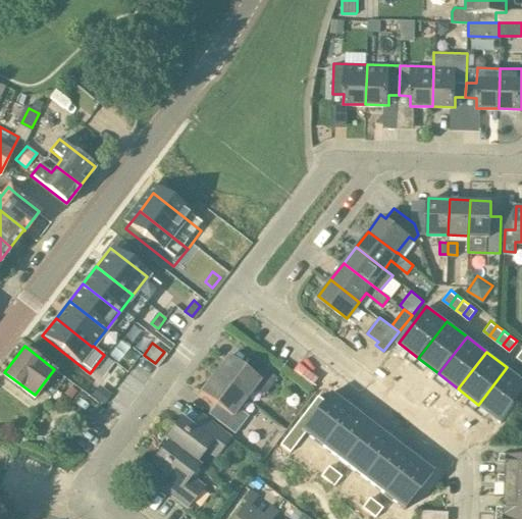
[(228,354),(214,372),(246,396),(253,386),(263,395),(277,375),(259,362),(252,371),(228,354)]
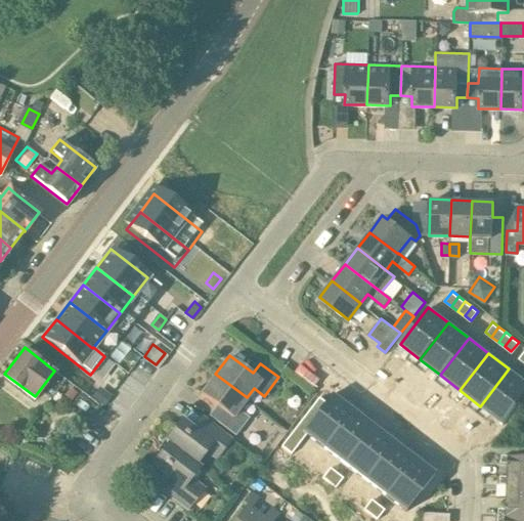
[(523,390),(523,381),(509,368),(480,406),(500,422),(523,390)]
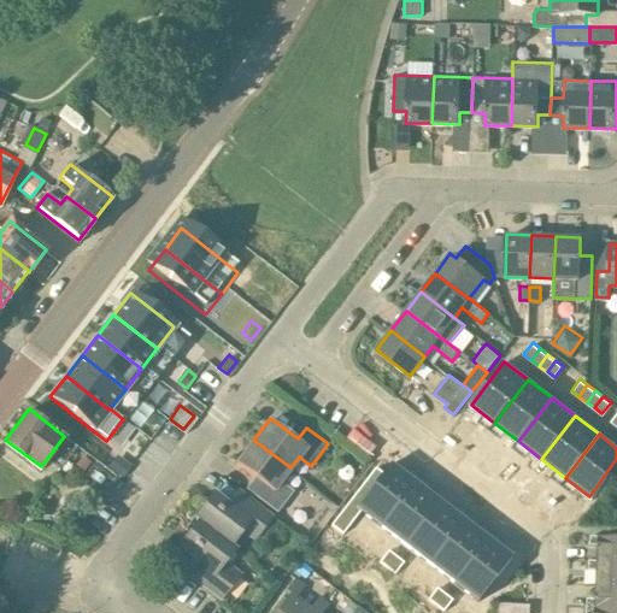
[(291,467),(253,440),(238,461),(265,482),(256,495),(277,512),(294,489),(281,479),(291,467)]
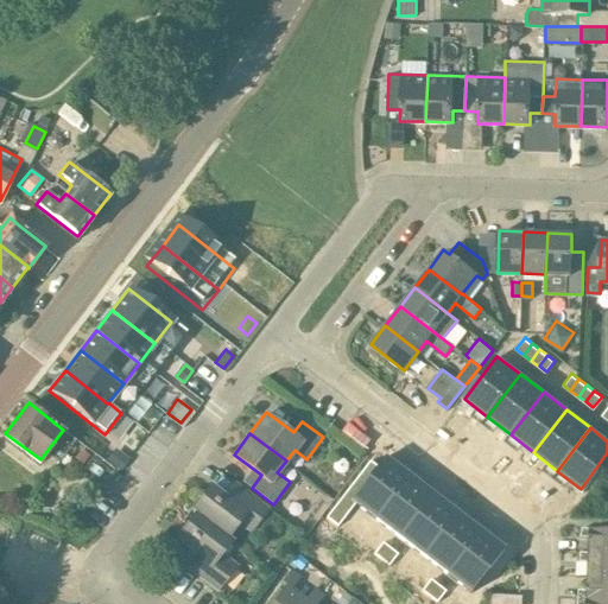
[(82,449),(76,456),(83,462),(89,455),(82,449)]
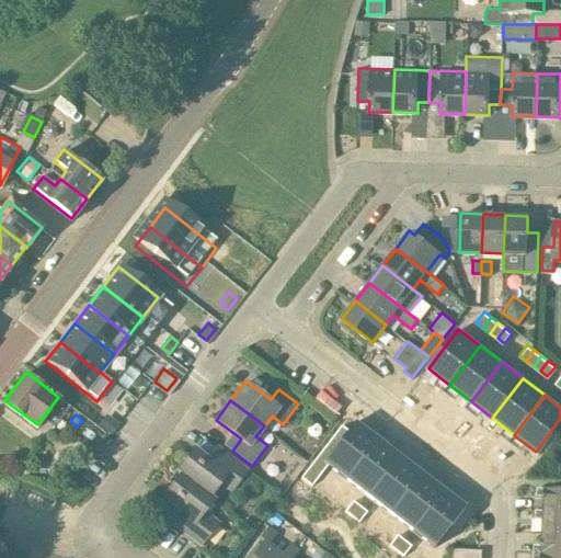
[(103,416),(98,423),(109,432),(115,424),(103,416)]
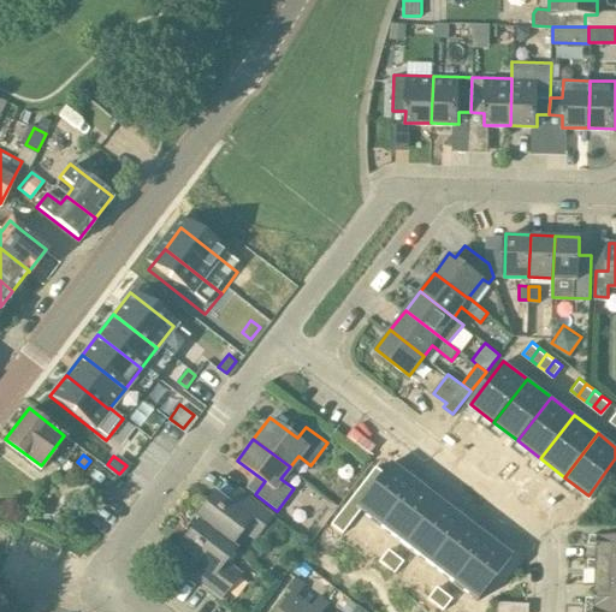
[(412,480),(388,462),(381,471),(372,482),(363,494),(355,505),(359,509),(378,523),(412,480)]
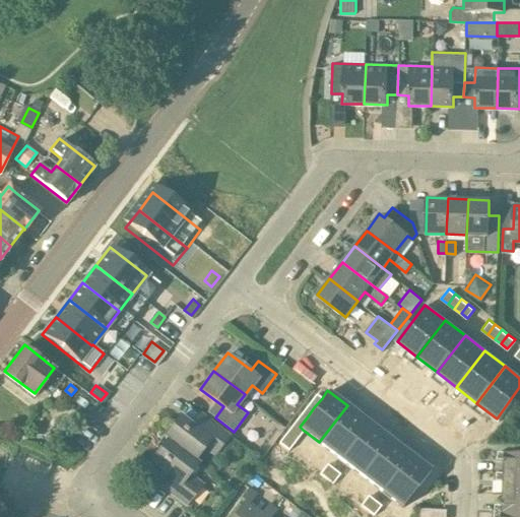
[(308,402),(314,407),(322,398),(315,393),(308,402)]
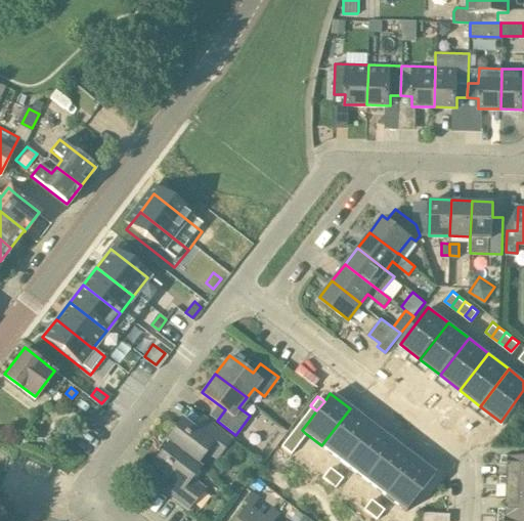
[(303,416),(309,421),(316,410),(310,405),(303,416)]
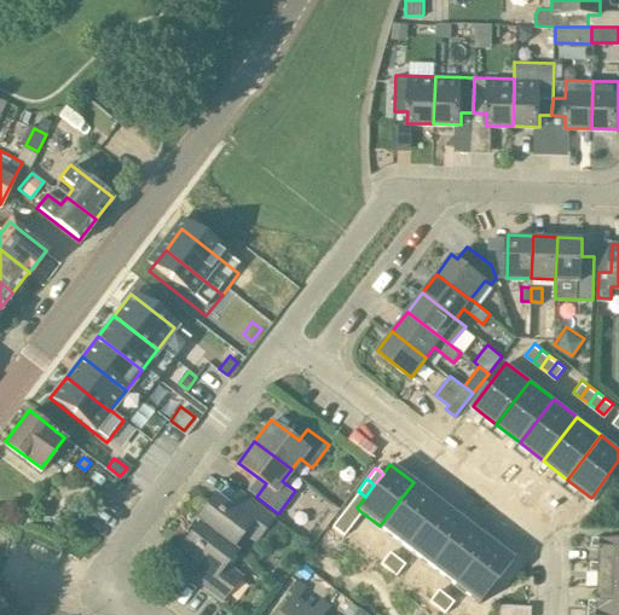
[(438,500),(414,482),(380,526),(404,544),(438,500)]
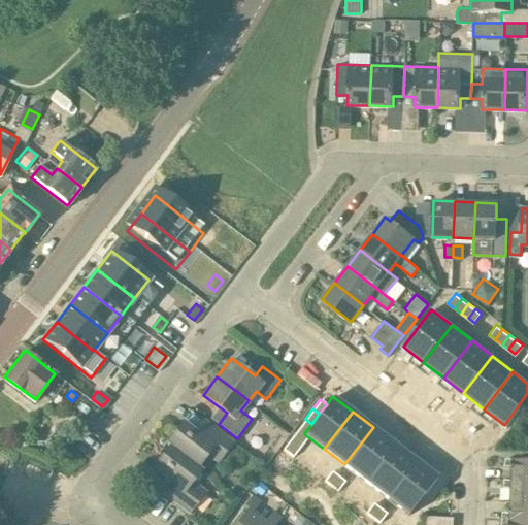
[(170,445),(198,465),(208,452),(218,460),(223,453),(232,460),(241,448),(232,441),(233,440),(204,419),(195,430),(183,421),(167,441),(170,445)]
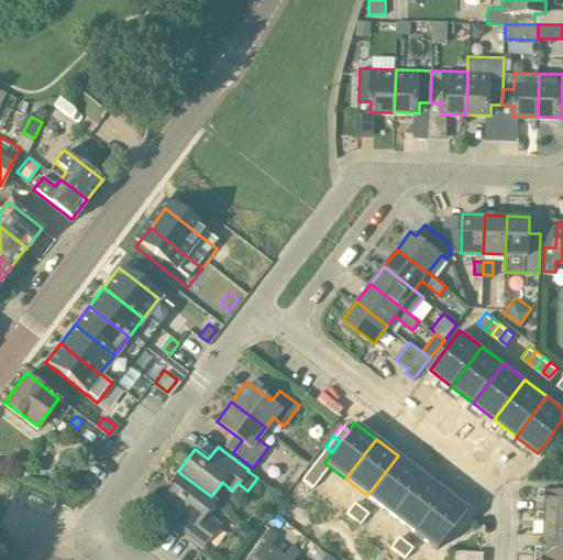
[(317,457),(324,462),(332,452),(326,447),(317,457)]
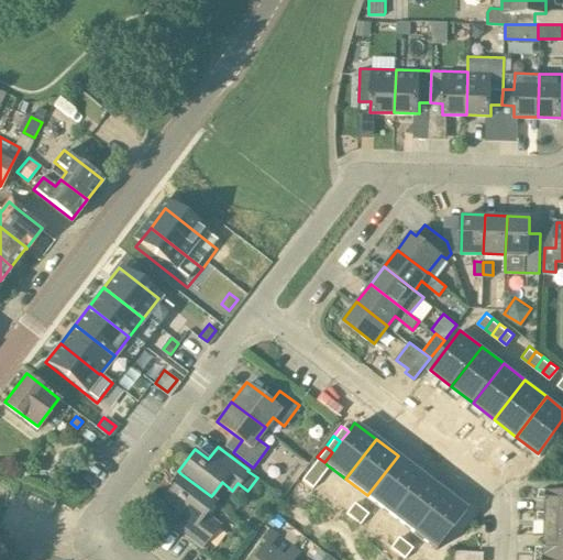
[(419,472),(398,456),(367,495),(389,512),(419,472)]
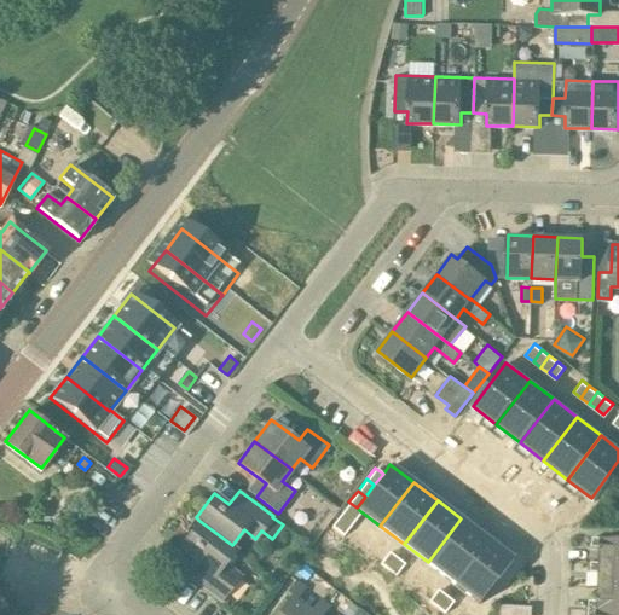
[(354,518),(360,511),(348,502),(342,510),(354,518)]
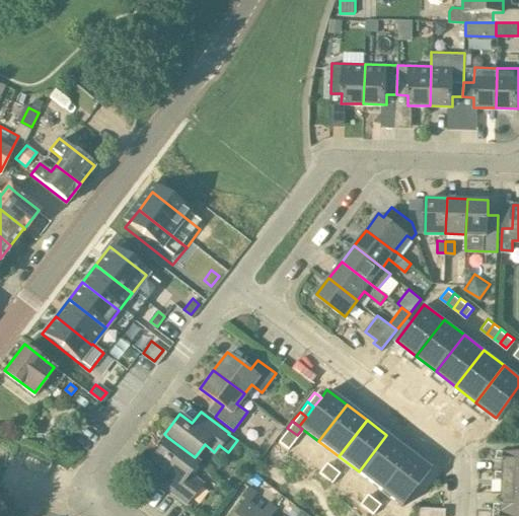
[(292,441),(297,435),(287,428),(283,434),(292,441)]
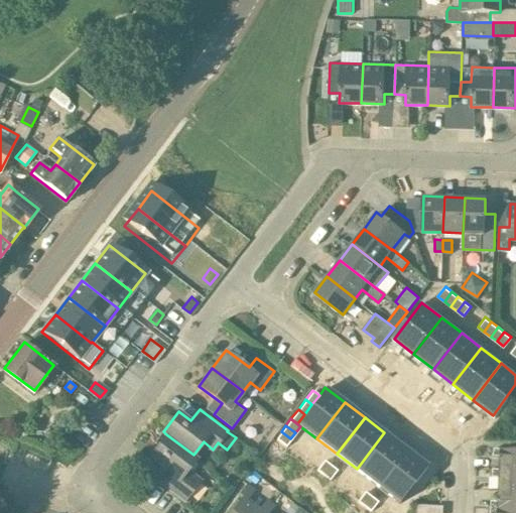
[(285,445),(290,438),(281,431),(276,437),(285,445)]
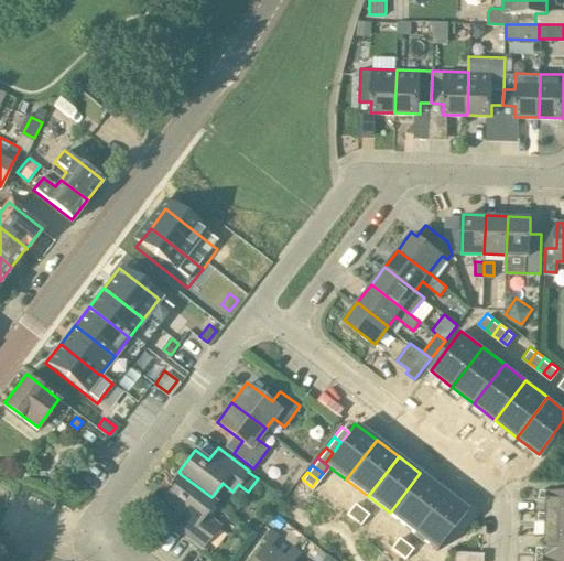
[(442,489),(420,473),(390,513),(411,530),(442,489)]
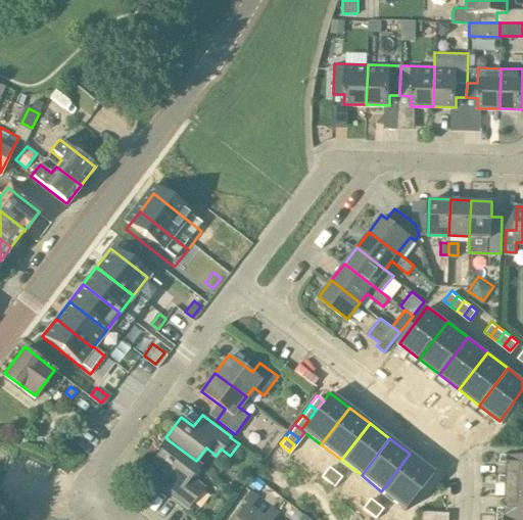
[(170,475),(160,487),(188,508),(204,487),(190,476),(199,464),(196,461),(169,440),(152,461),(164,470),(170,475)]
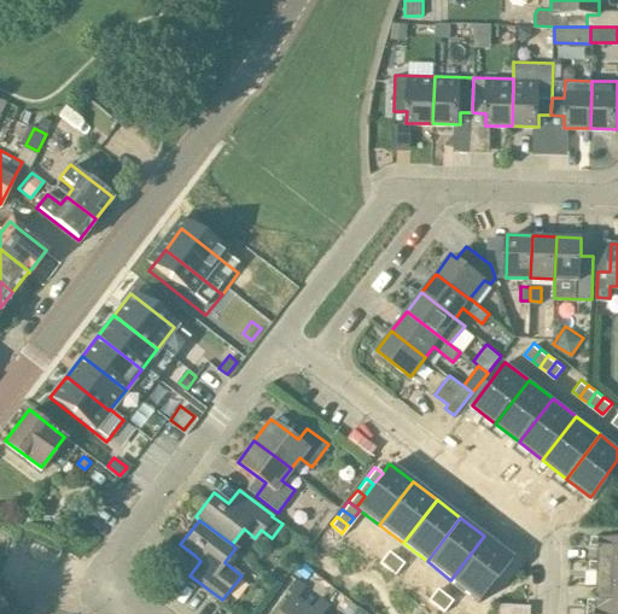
[(599,560),(617,560),(617,536),(592,534),(590,542),(599,542),(599,560)]
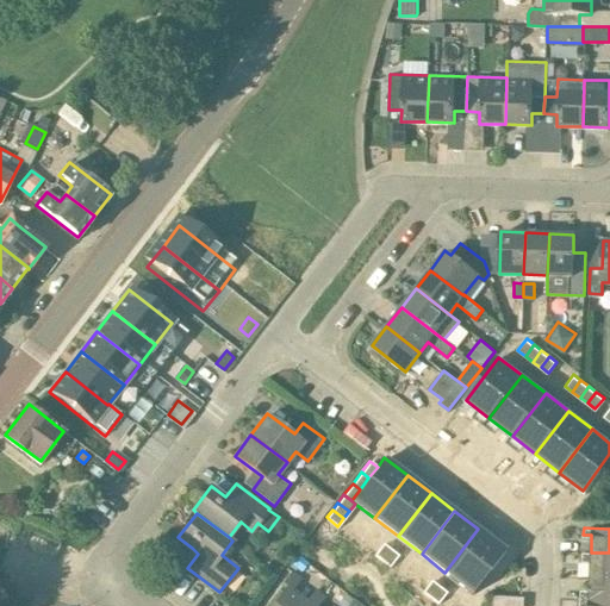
[(502,547),(478,529),(444,573),(468,591),(502,547)]
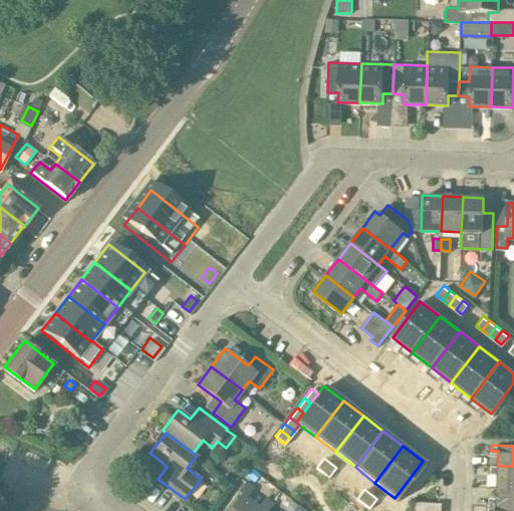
[(328,462),(321,457),(314,467),(320,471),(328,462)]
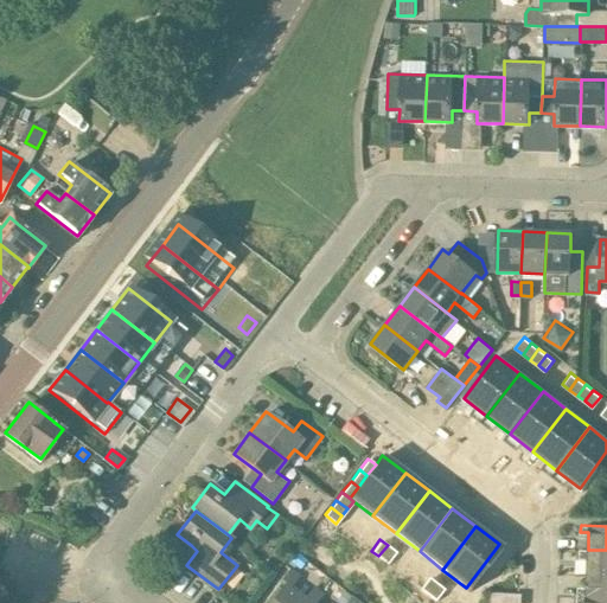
[(395,551),(388,545),(378,556),(387,562),(395,551)]
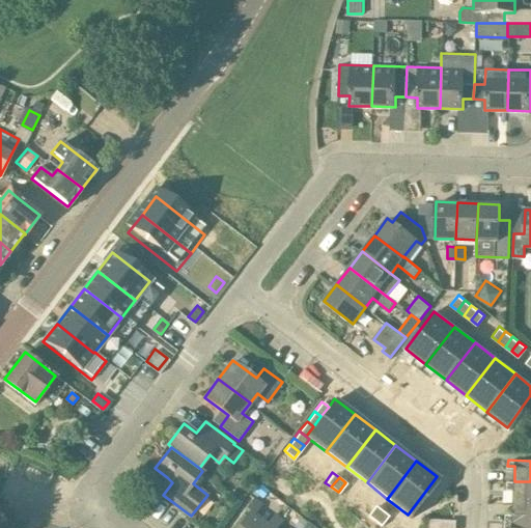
[(530,481),(514,481),(507,481),(506,487),(513,488),(513,501),(530,501),(530,481)]
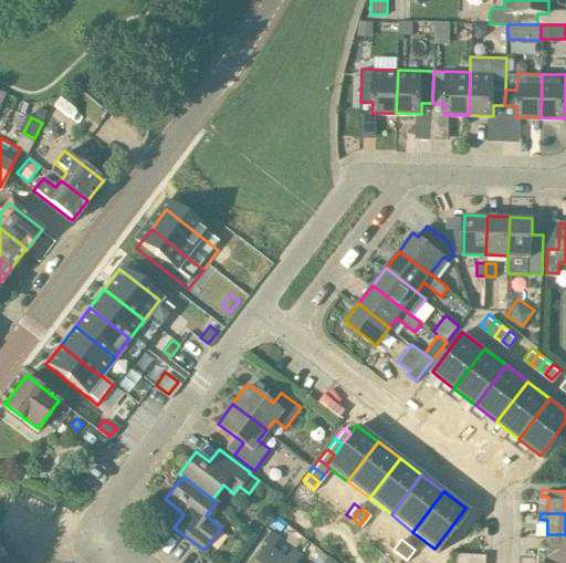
[(284,562),(289,559),(285,555),(272,545),(280,537),(271,529),(262,540),(265,542),(249,562),(284,562)]
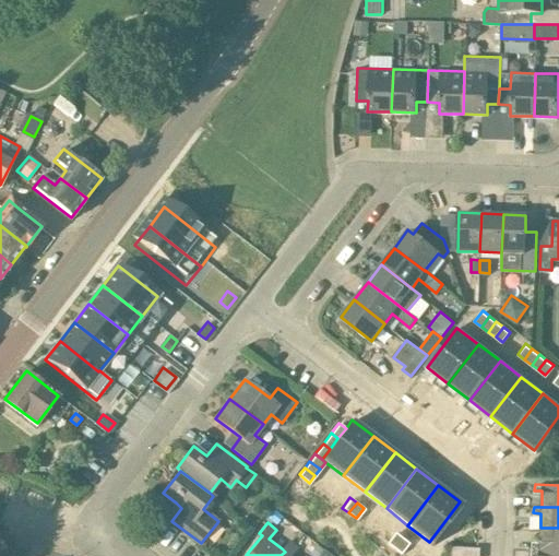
[(558,549),(558,528),(540,528),(539,544),(532,543),(532,548),(558,549)]
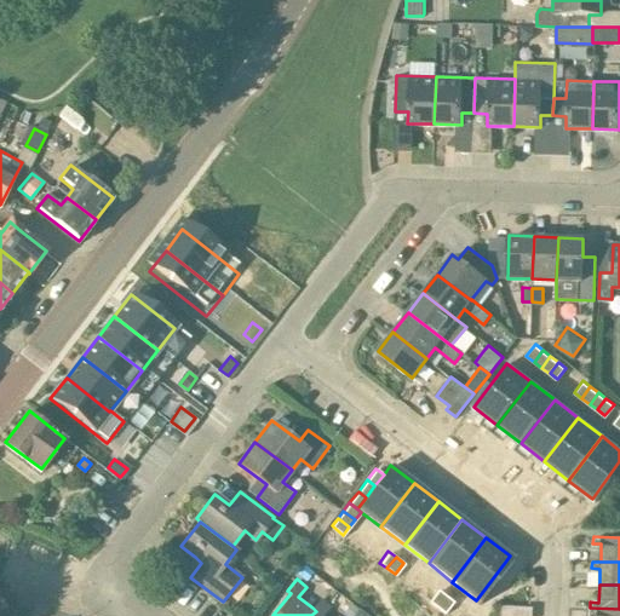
[(443,593),(436,587),(428,599),(435,605),(443,593)]
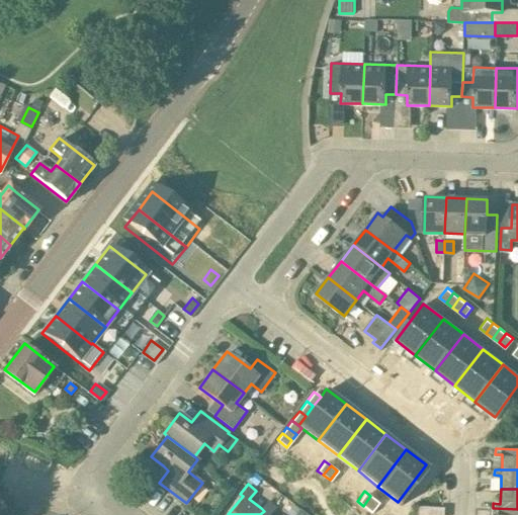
[(377,501),(370,496),(363,506),(369,510),(377,501)]
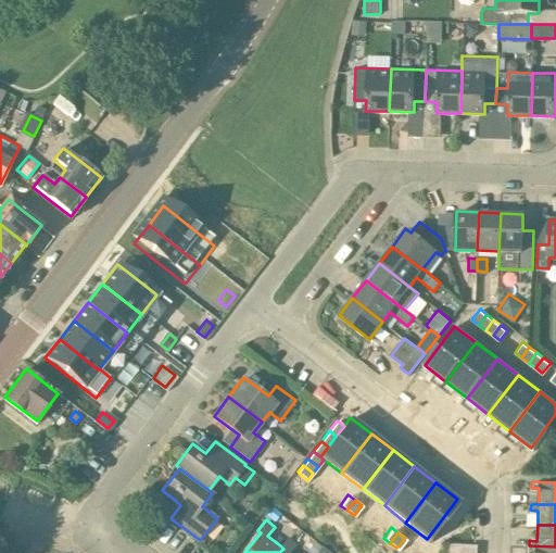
[(289,552),(297,543),(288,537),(280,545),(283,549),(279,552),(289,552)]
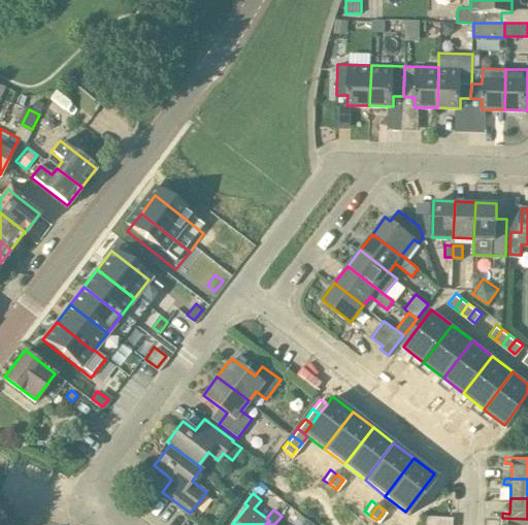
[(315,524),(316,524),(305,516),(298,524),(315,524)]
